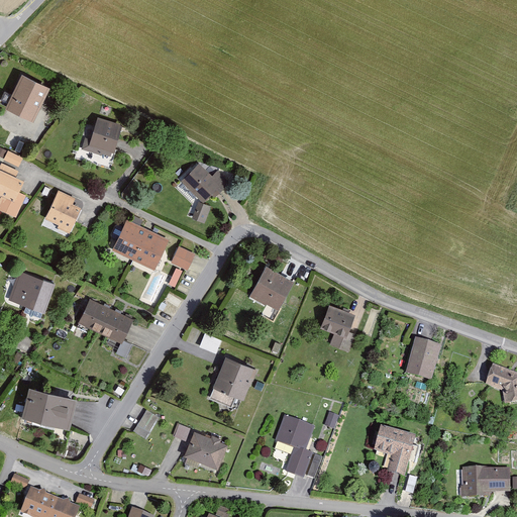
[(49,89),(21,76),(5,109),(33,122),(49,89)]
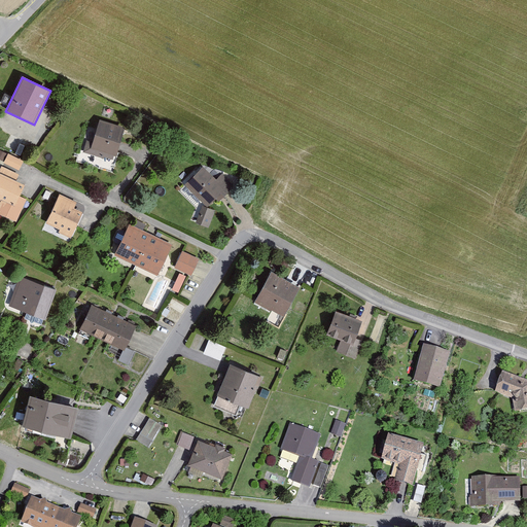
[(126,127),(100,119),(93,142),(86,140),(83,152),(104,159),(104,157),(113,160),(114,154),(117,155),(126,127)]
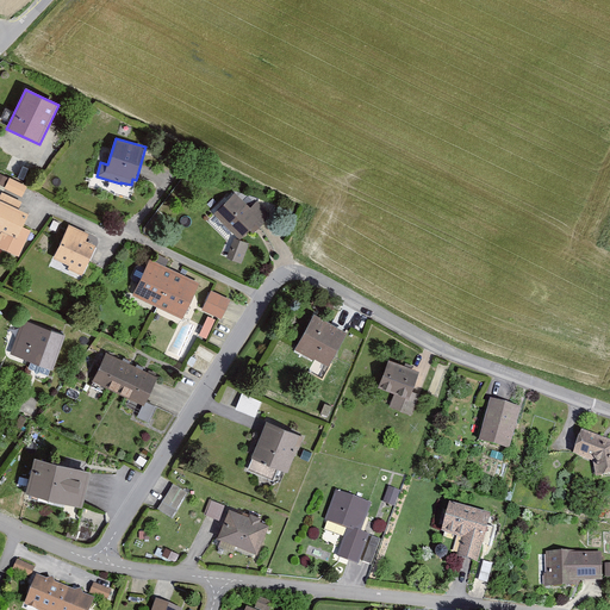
[(10,178),(5,188),(23,197),(27,186),(10,178)]
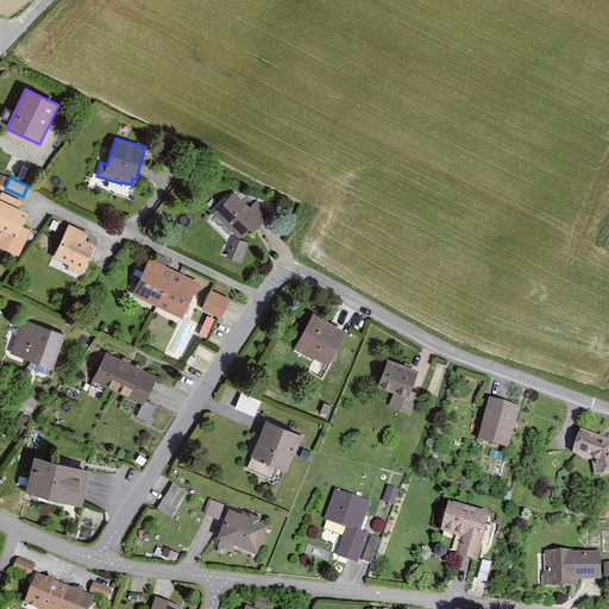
[(250,206),(234,192),(214,213),(240,239),(249,230),(252,233),(270,215),(256,200),(250,206)]
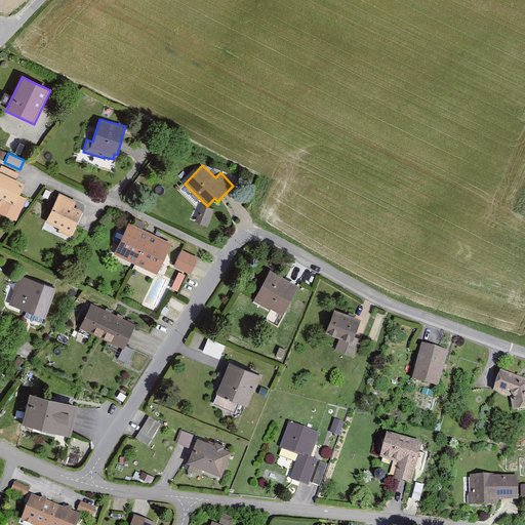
[(26,184),(0,172),(0,198),(1,199),(0,200),(0,214),(15,221),(26,199),(19,196),(26,184)]
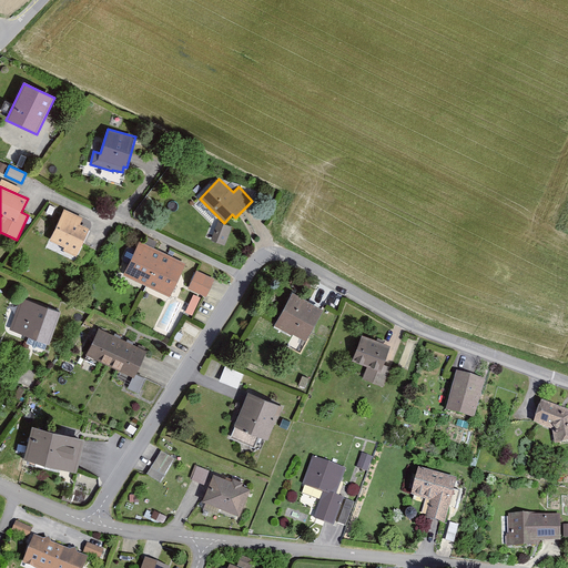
[(83,217),(64,209),(50,240),(64,246),(63,250),(77,256),(90,229),(80,224),(83,217)]
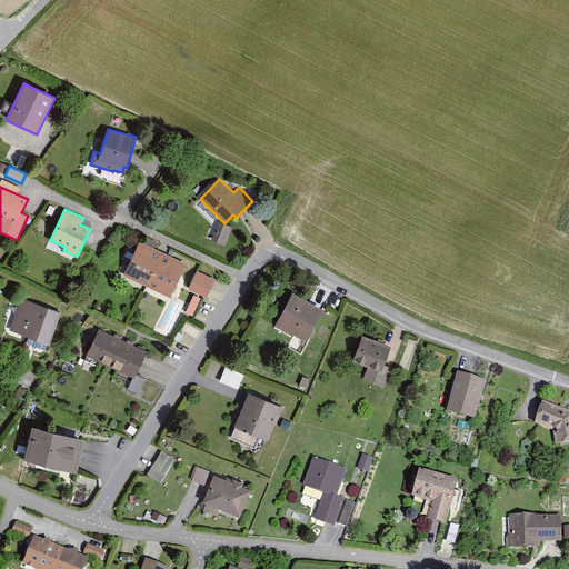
[(218,221),(211,240),(226,246),(232,227),(218,221)]
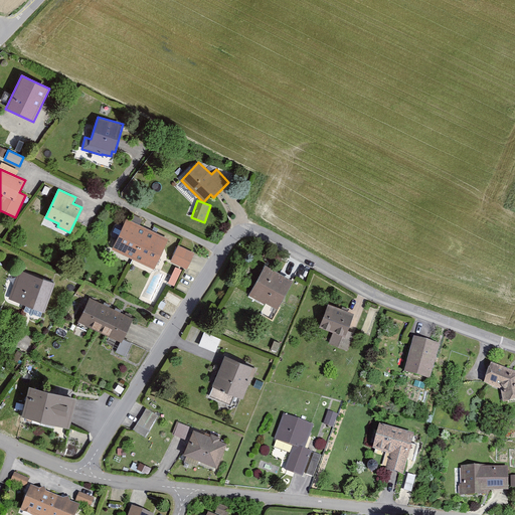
[(169,241),(128,221),(114,250),(155,271),(169,241)]
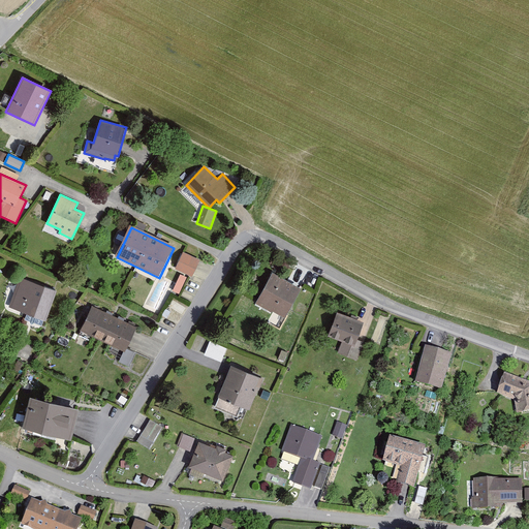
[(183,251),(175,269),(191,277),(199,259),(183,251)]
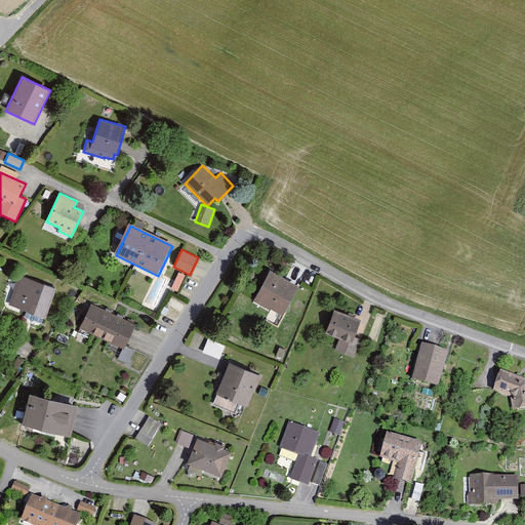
[(186,275),(178,272),(171,288),(178,291),(186,275)]
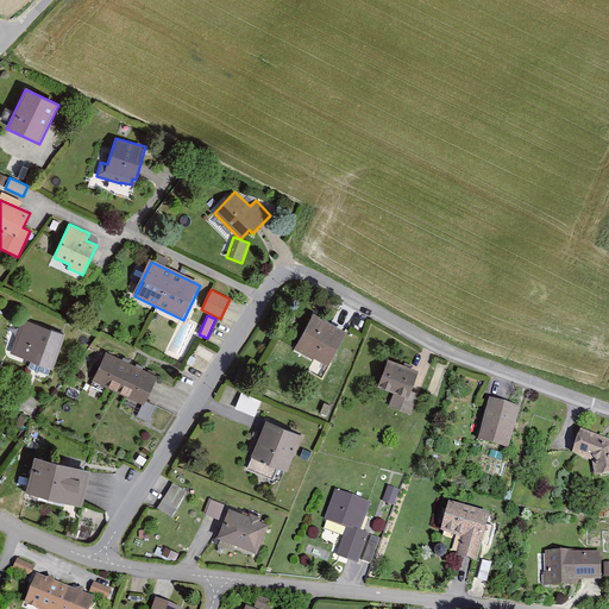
[(349,333),(314,316),(297,351),(332,366),(349,333)]
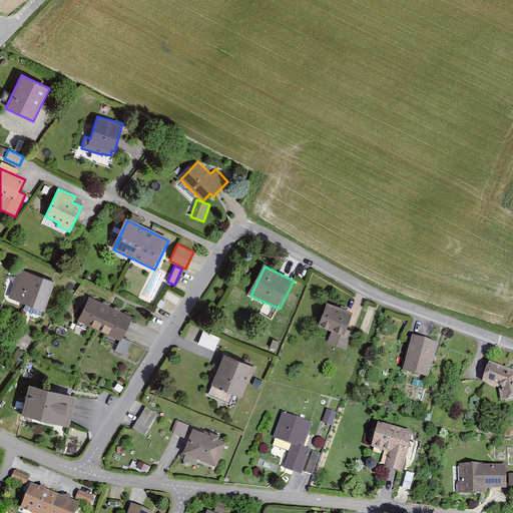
[(55,283),(20,270),(9,298),(45,311),(55,283)]
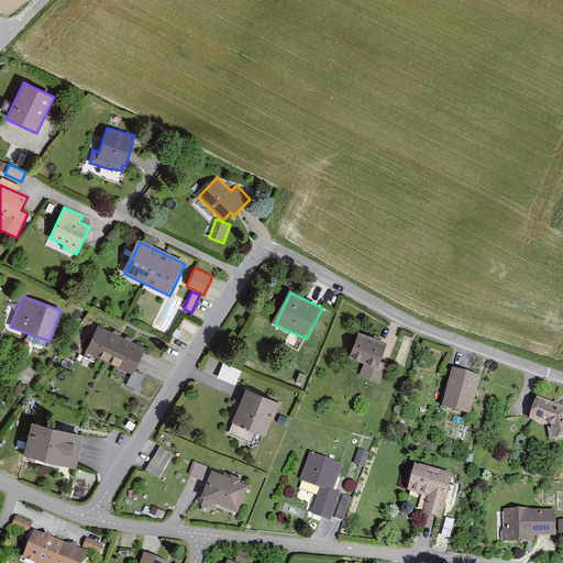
[(146,350),(100,327),(88,352),(134,375),(146,350)]
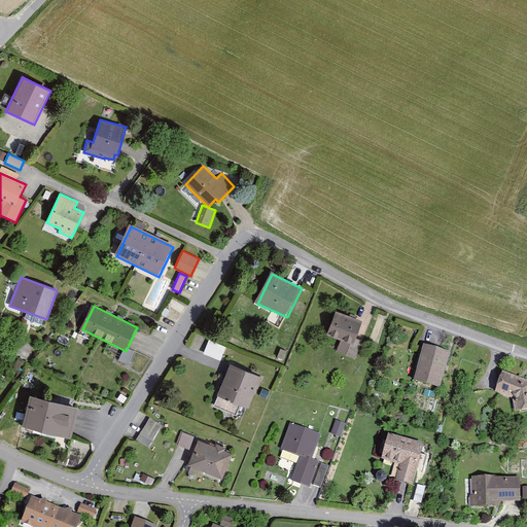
[(362,321),(336,311),(326,335),(341,340),(337,352),(355,359),(362,341),(356,338),(362,321)]
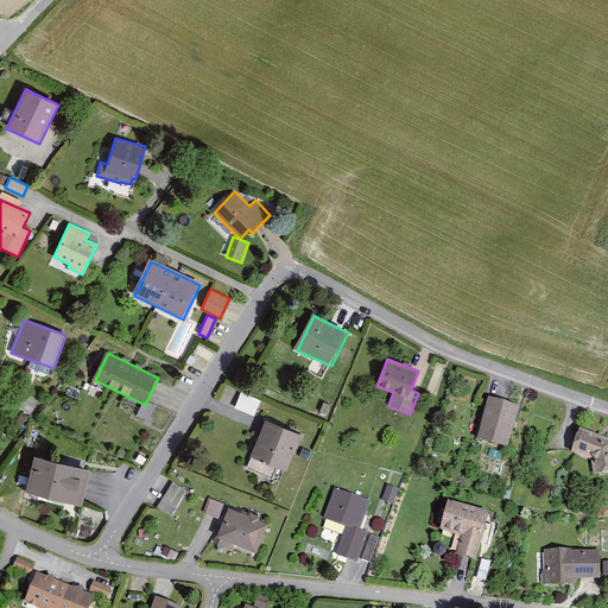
[(241,392),(235,407),(254,415),(260,399),(241,392)]
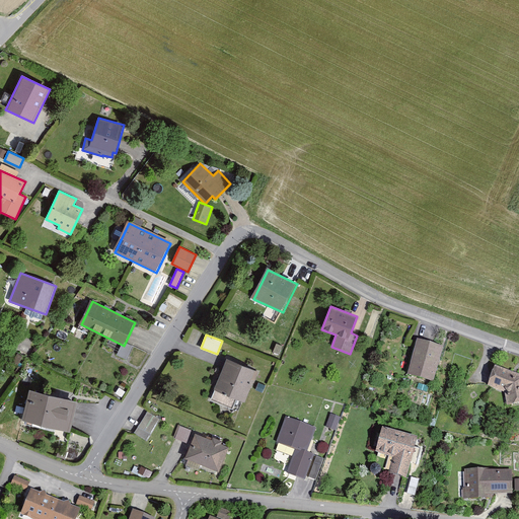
[(444,349),(420,343),(411,378),(435,385),(444,349)]
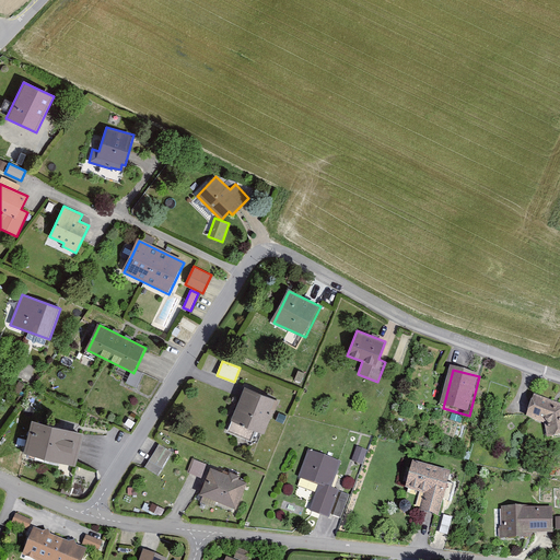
[(279,401),(247,388),(234,421),(266,434),(279,401)]
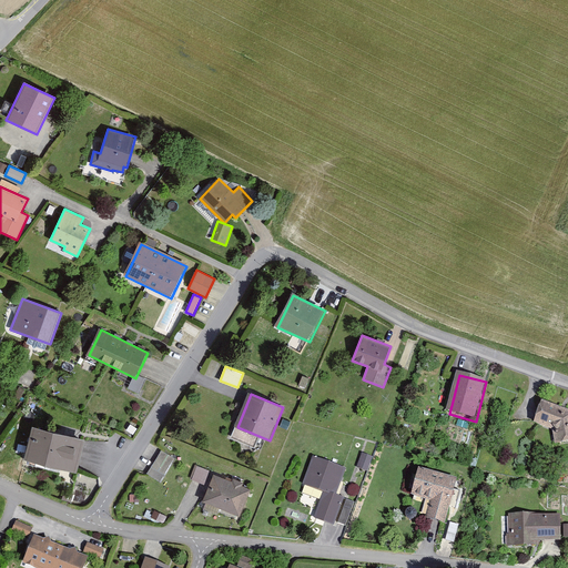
[(567,413),(544,405),(537,425),(555,430),(556,444),(567,442),(567,413)]
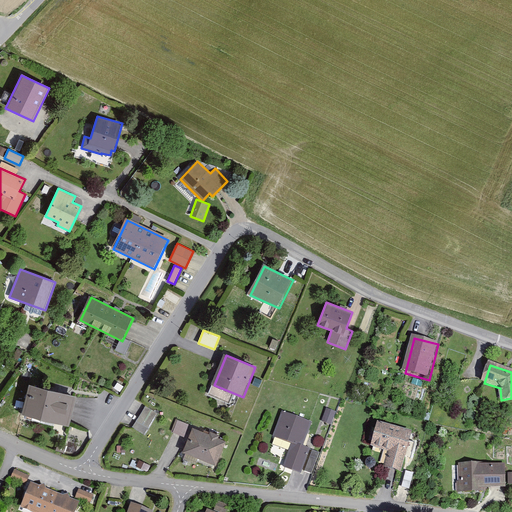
[(76,395),(29,384),(22,414),(69,426),(76,395)]
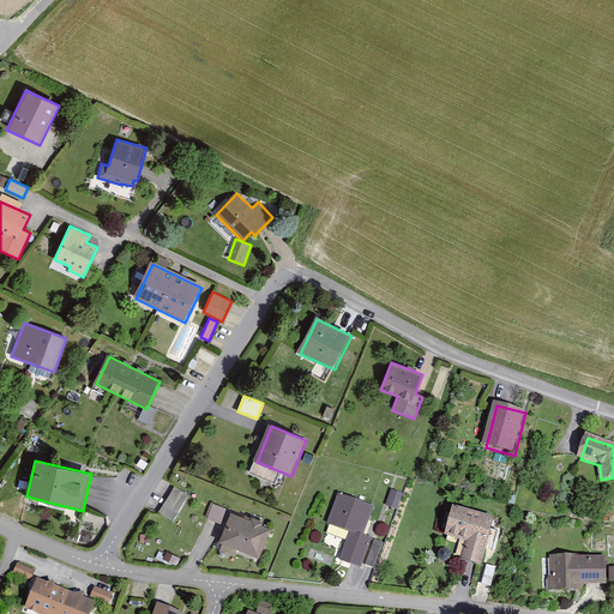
[(190,497),(174,487),(158,512),(174,522),(190,497)]
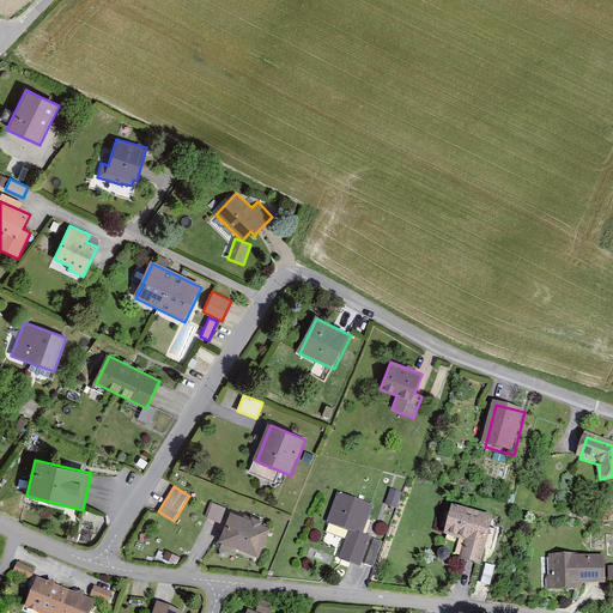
[(390,490),(386,505),(396,509),(402,495),(390,490)]
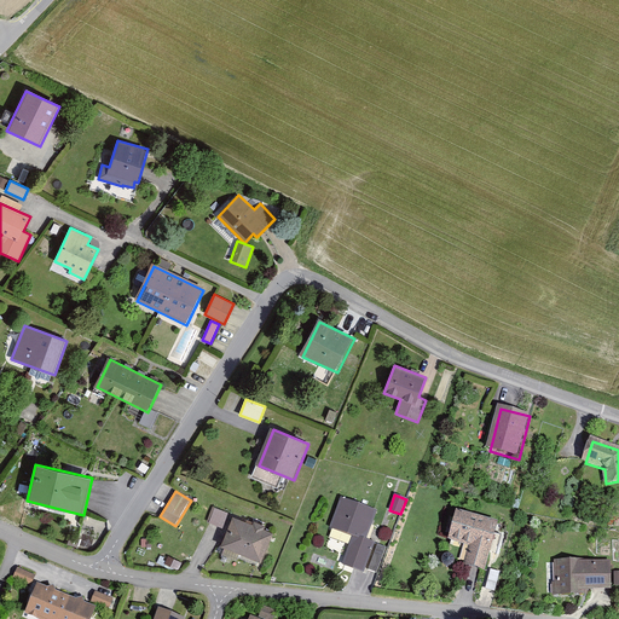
[(377,510),(343,499),(333,531),(354,538),(343,568),(366,576),(376,545),(366,542),(377,510)]
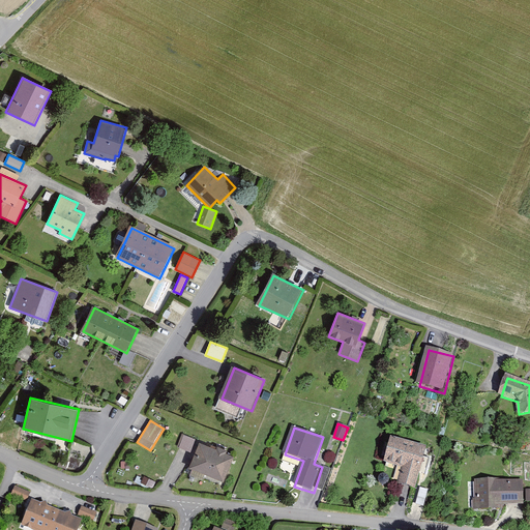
[(197,440),(184,434),(179,447),(192,452),(197,440)]
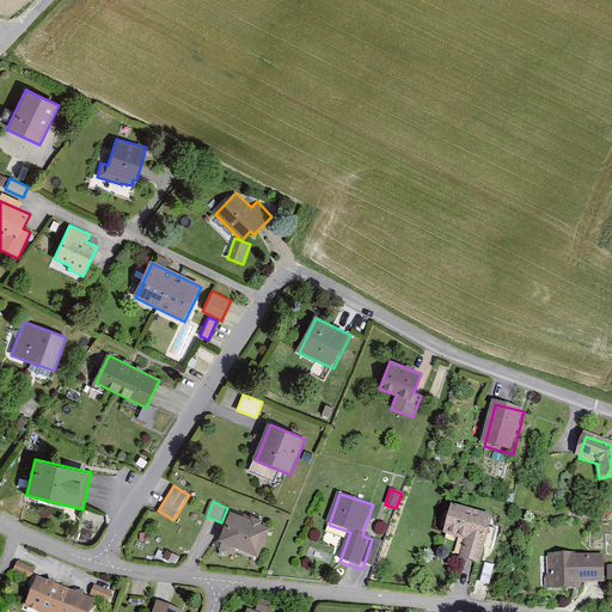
[(493,519),(451,507),(442,534),(464,540),(459,560),(479,565),(493,519)]
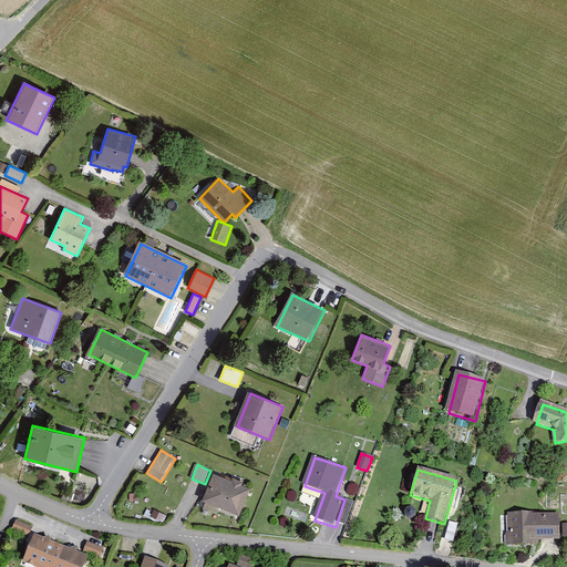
[(251,488),(215,474),(204,502),(240,516),(251,488)]
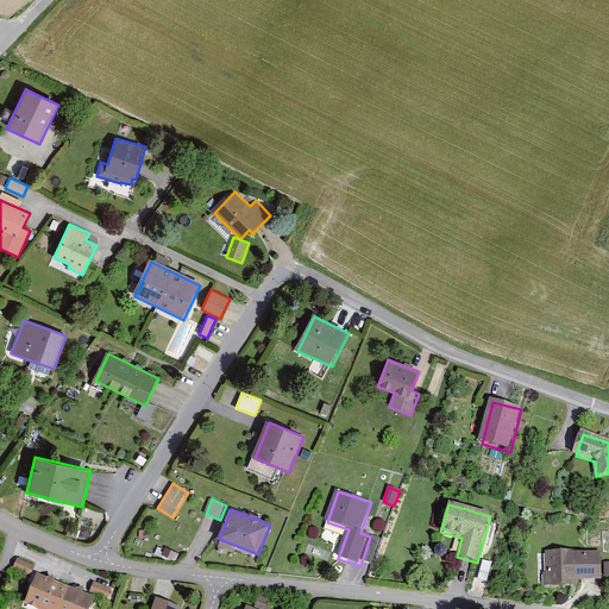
[(601,552),(545,552),(545,586),(578,586),(578,582),(602,582),(601,552)]
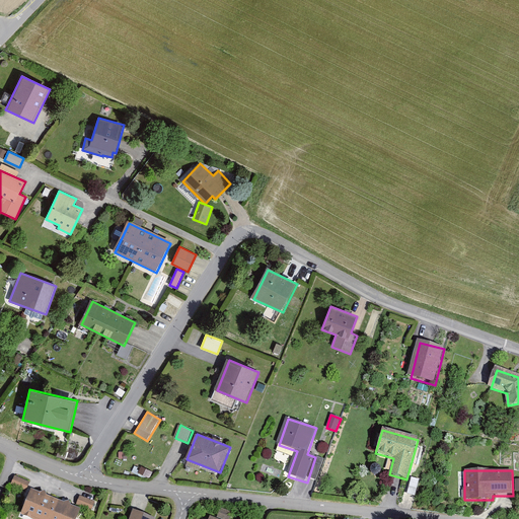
[(14,476),(11,486),(26,492),(30,483),(14,476)]
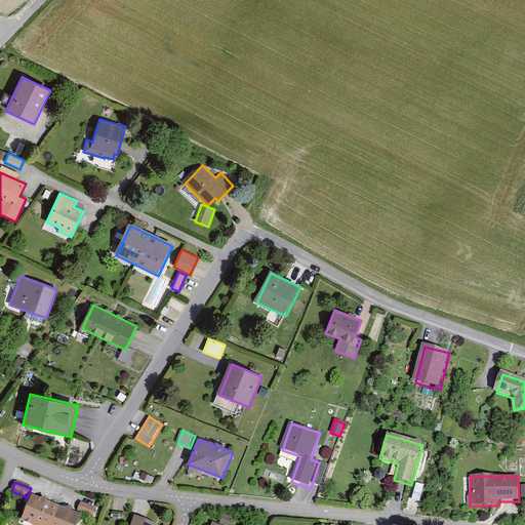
[(415,483),(411,500),(420,502),(425,485),(415,483)]
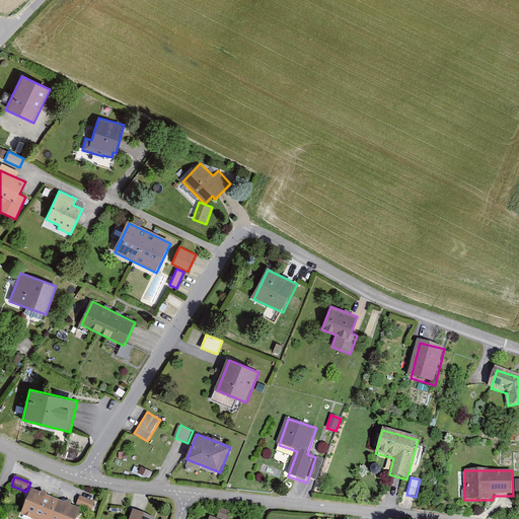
[(77,518),(81,511),(30,492),(20,517),(25,518),(77,518)]
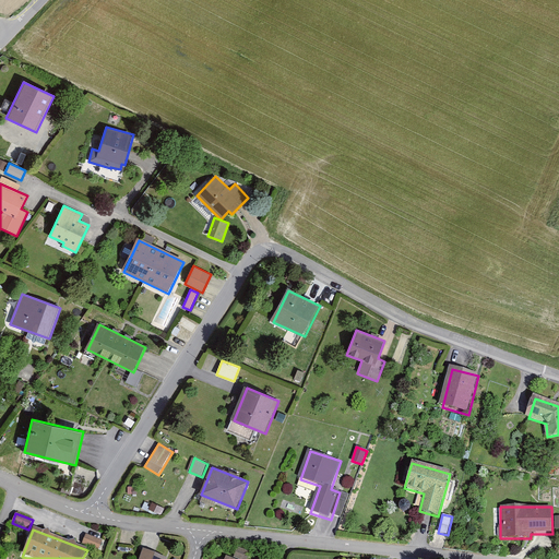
[(85,534),(82,544),(98,550),(103,542),(85,534)]
